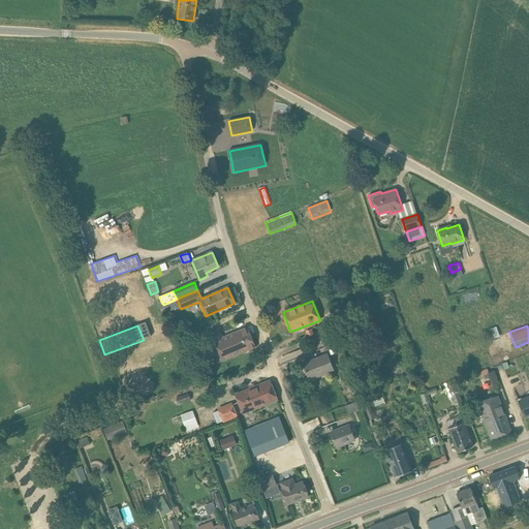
[(256,347),(248,327),(223,338),(218,340),(215,341),(223,362),(256,347)]
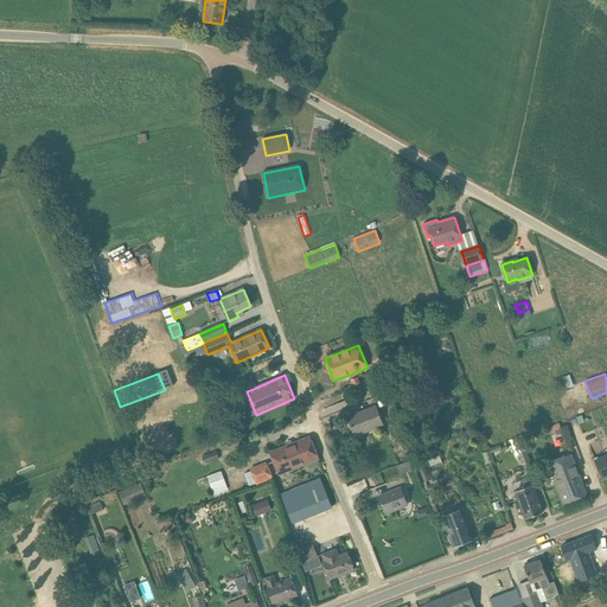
[(246,378),(250,390),(256,388),(251,376),(246,378)]
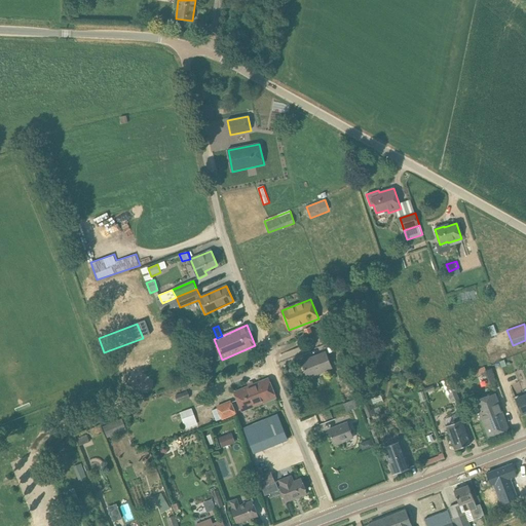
[(308,342),(314,340),(310,327),(304,329),(308,342)]
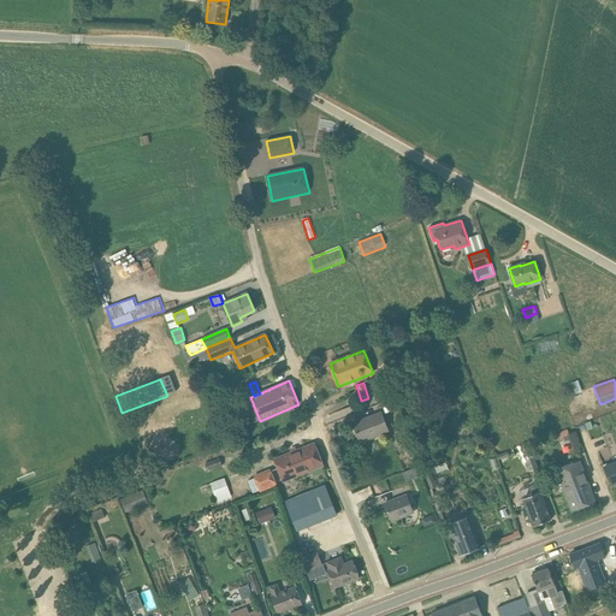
[(400,408),(396,397),(383,403),(385,413),(400,408)]
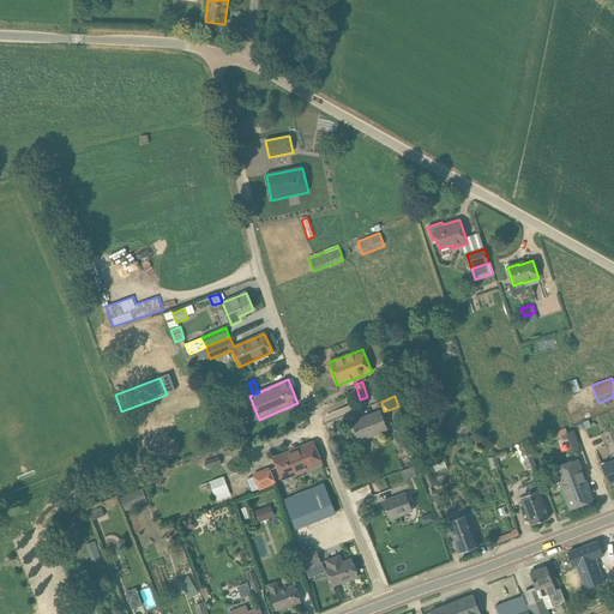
[(387,429),(380,411),(351,422),(359,440),(387,429)]
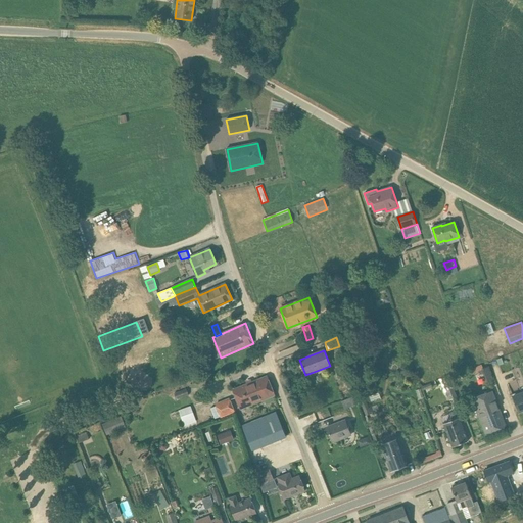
[(493,379),(489,366),(481,369),(486,382),(493,379)]
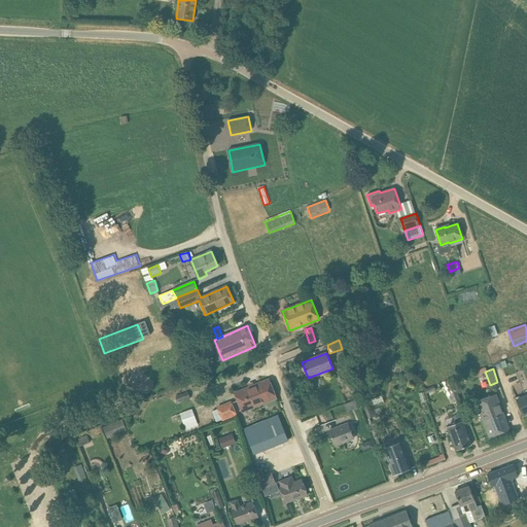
[(277,398),(269,380),(236,392),(243,411),(277,398)]
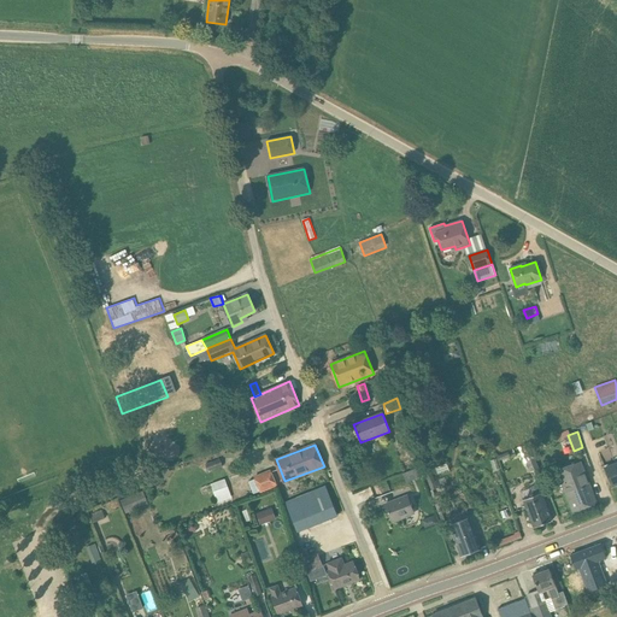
[(205,464),(207,472),(223,466),(221,459),(205,464)]
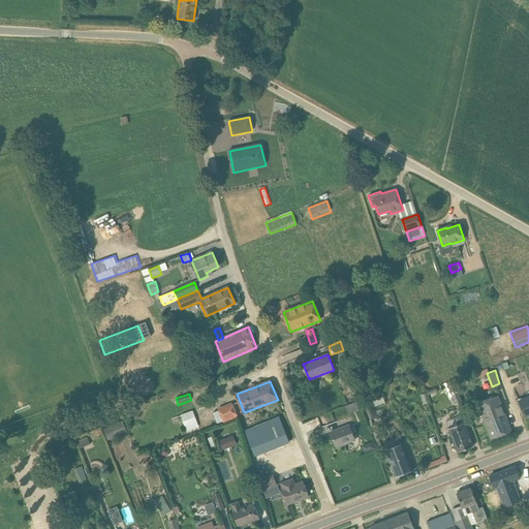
[(458,394),(452,396),(455,405),(461,402),(458,394)]
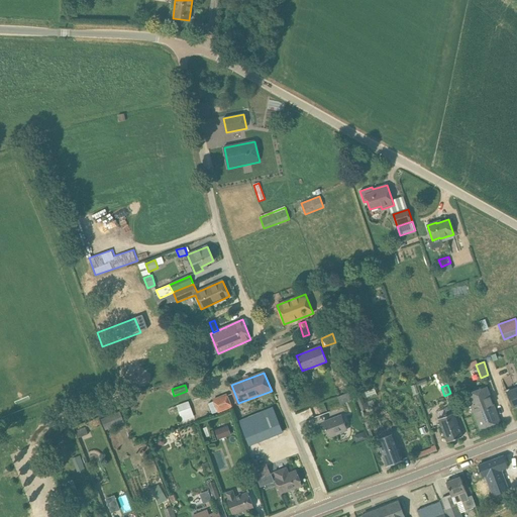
[(487,386),(460,397),(464,407),(472,404),(481,429),(500,422),(487,386)]
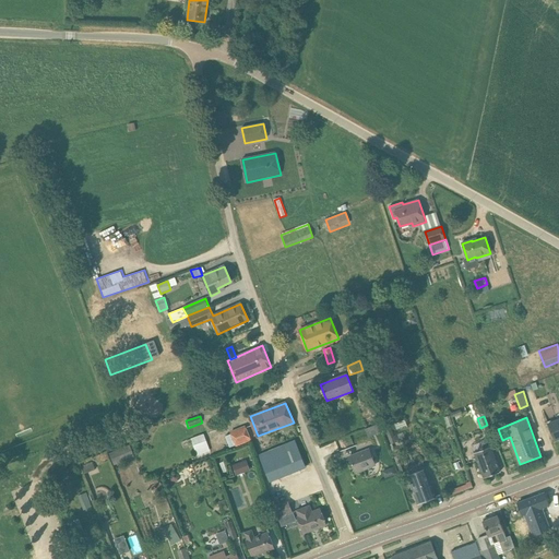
[(558,418),(548,423),(555,440),(558,438),(558,418)]
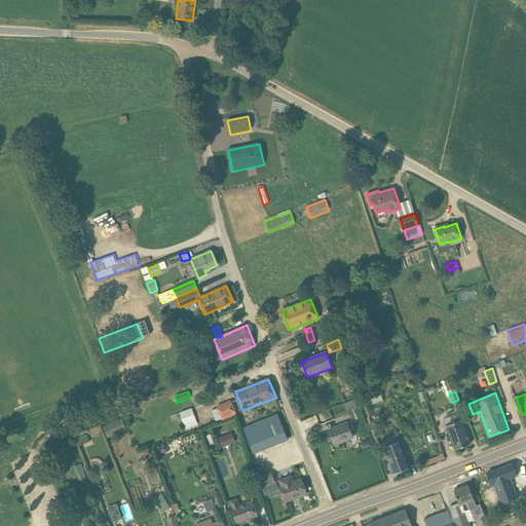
[(361,406),(359,399),(344,403),(346,408),(352,406),(353,408),(361,406)]
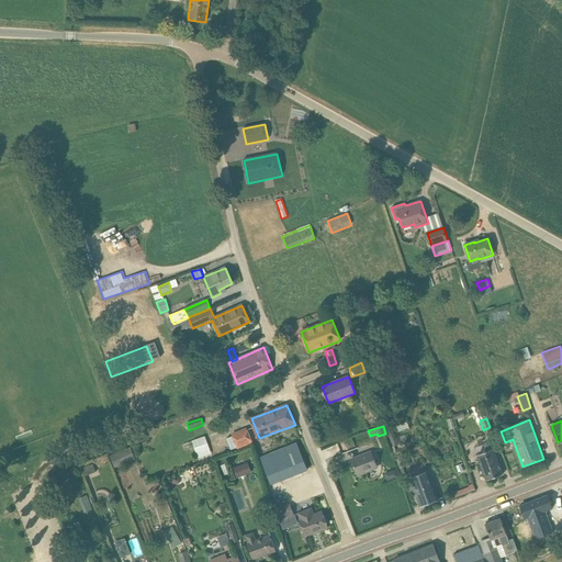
[(246,428),(238,431),(245,446),(253,442),(246,428)]
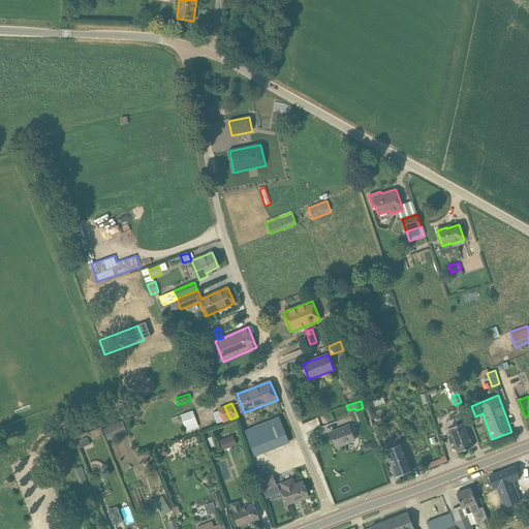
[(375,418),(370,404),(365,406),(370,421),(369,421),(373,431),(375,430),(372,421),(375,418)]
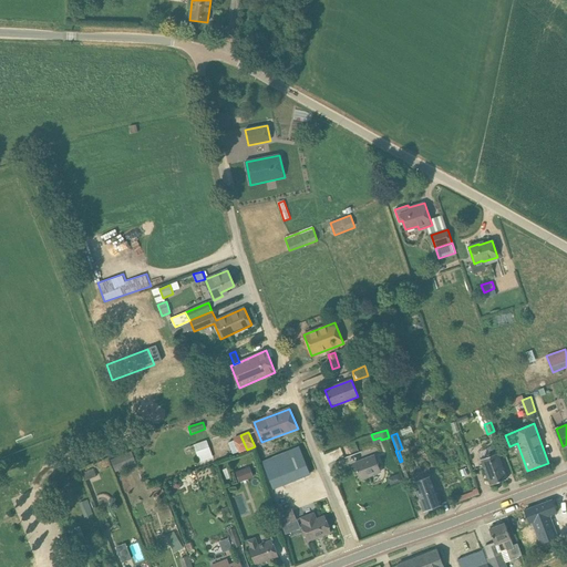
[(239,453),(247,450),(240,435),(234,437),(238,451),(239,453)]
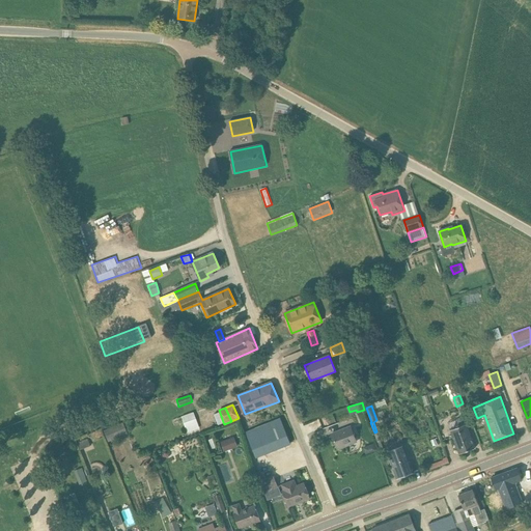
[(184,423),(196,418),(194,412),(182,417),(184,423)]
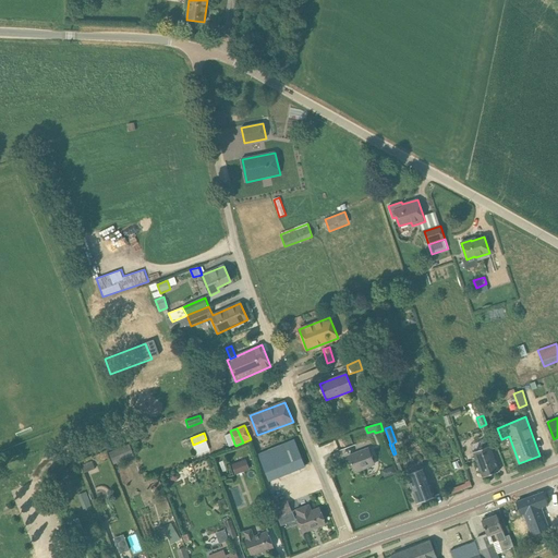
[(483,447),(473,451),(483,477),(499,471),(486,438),(481,440),(483,447)]
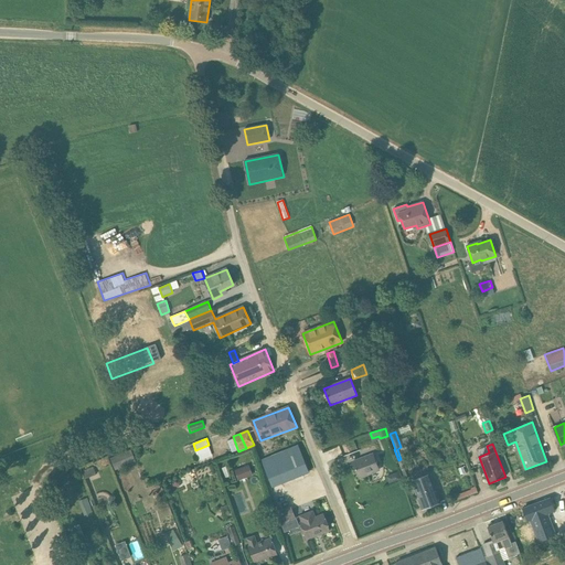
[(298,445),(263,460),(274,487),(309,472),(298,445)]
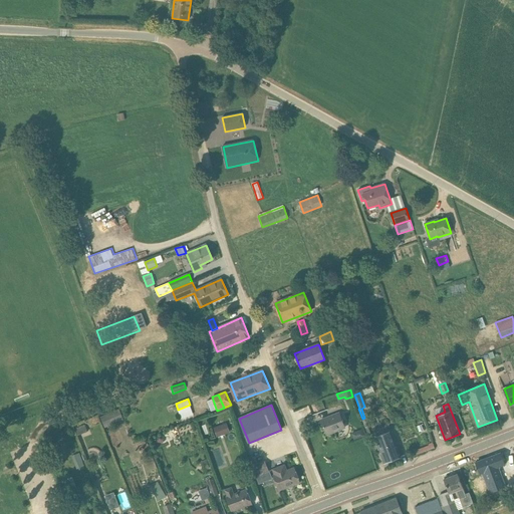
[(119,408),(100,416),(105,428),(124,420),(119,408)]
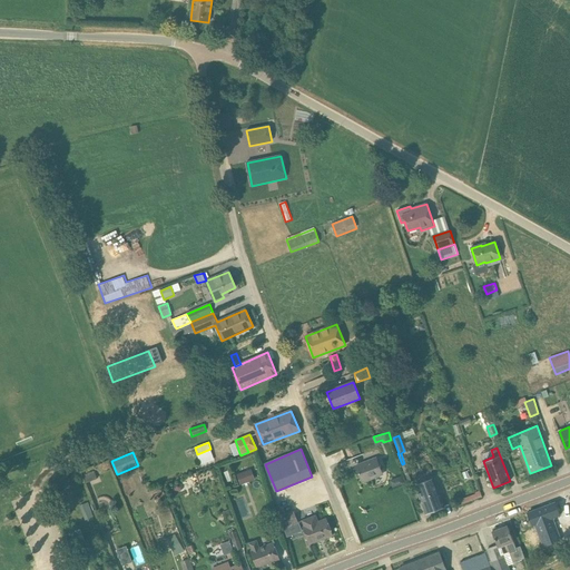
[(355,467),(362,482),(383,474),(376,458),(355,467)]
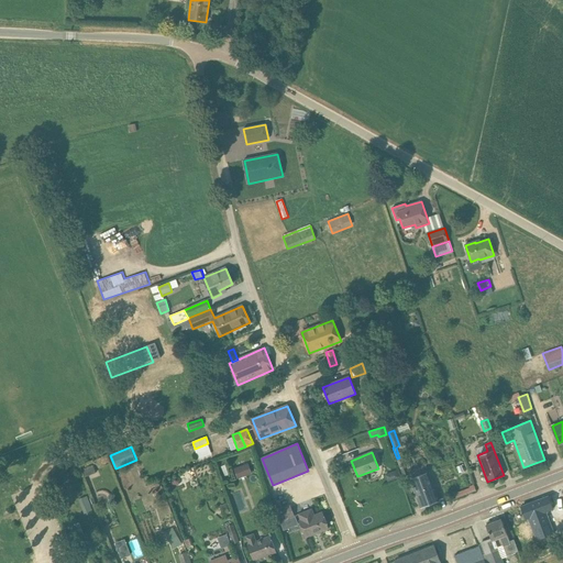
[(403,459),(397,461),(400,470),(406,467),(403,459)]
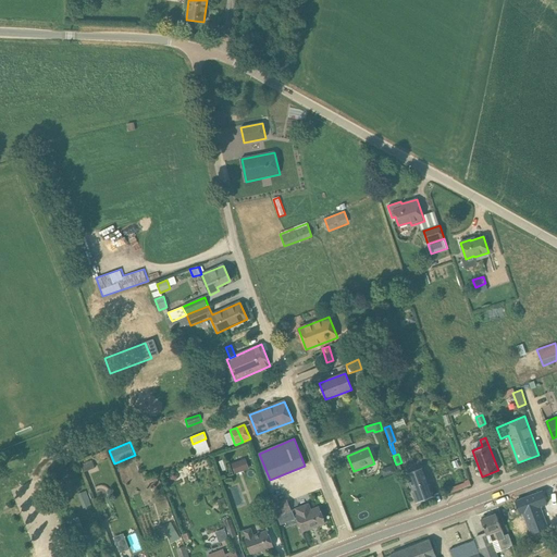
[(223,471),(227,469),(223,459),(219,461),(223,471)]
